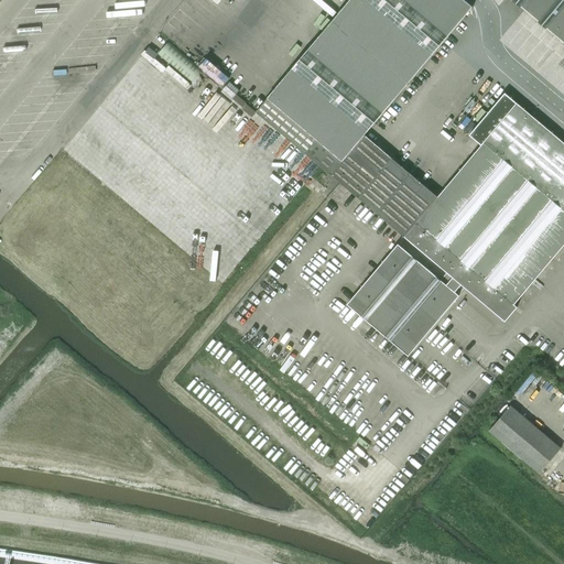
[(398,245),(390,252),(347,304),(408,356),(458,295),(454,292),(461,284),(505,322),(517,306),(513,304),(563,245),(563,142),(506,94),(469,137),(480,147),(438,197),(365,136),(473,7),(465,0),(349,0),(256,111),(446,272),(440,280),(398,245)]
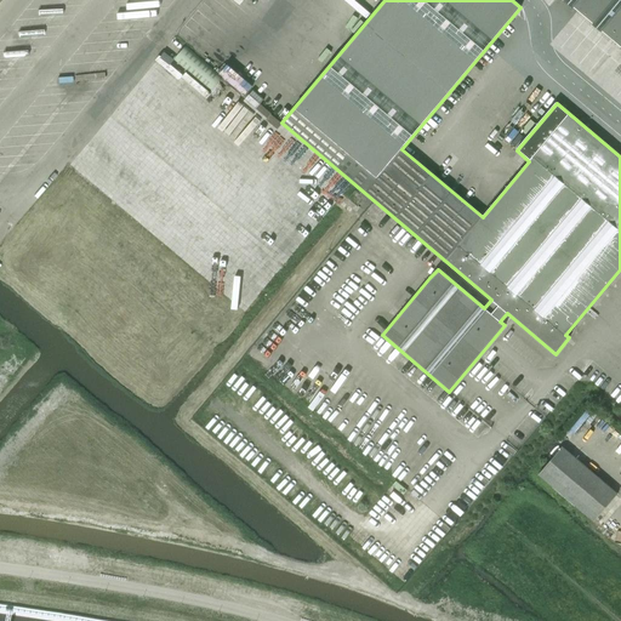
[(620,0),(567,0),(620,45),(620,0)]
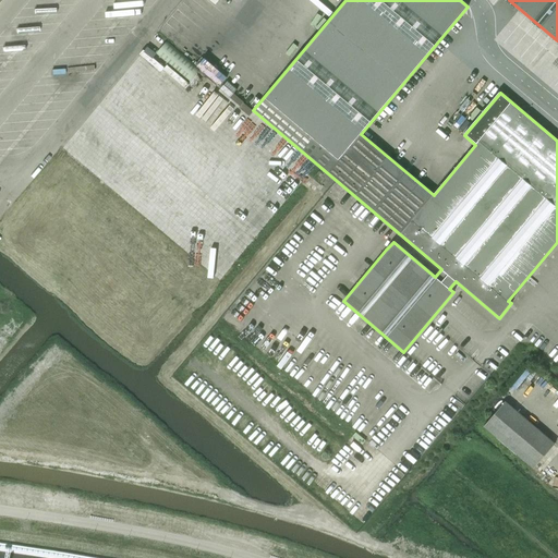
[(156,53),(190,82),(198,71),(165,43),(156,53)]
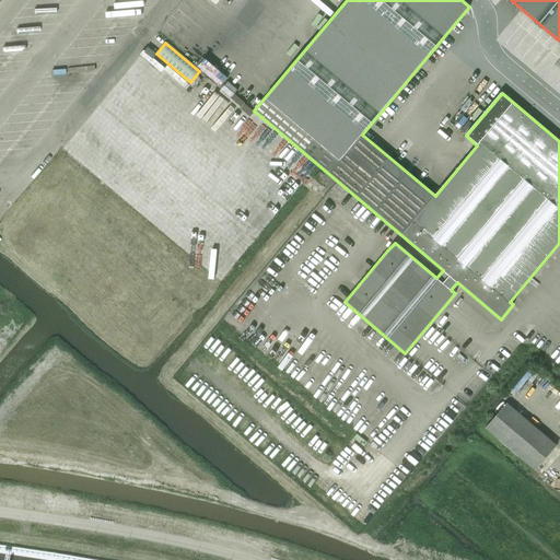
[(208,56),(199,65),(219,86),(228,78),(208,56)]
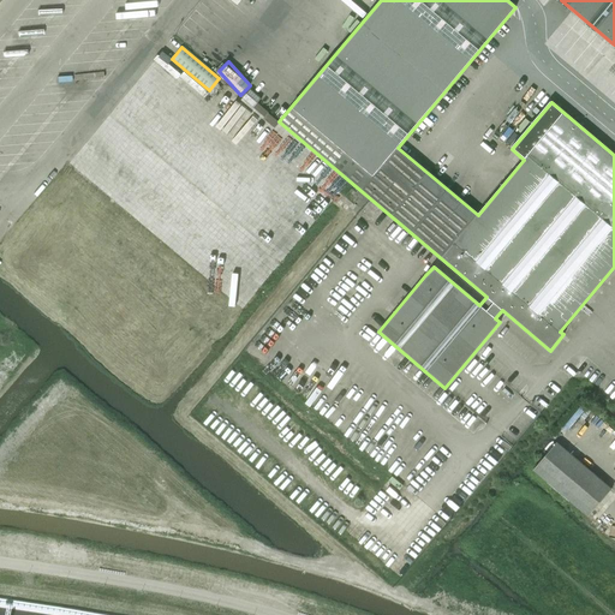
[(589,517),(611,489),(557,442),(533,470),(589,517)]
